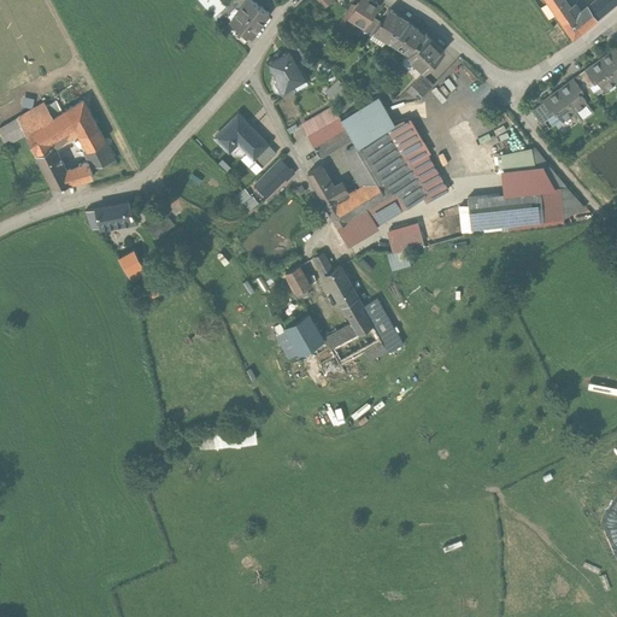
[(199,0),(215,16),(221,11),(227,5),(222,0),(199,0)]
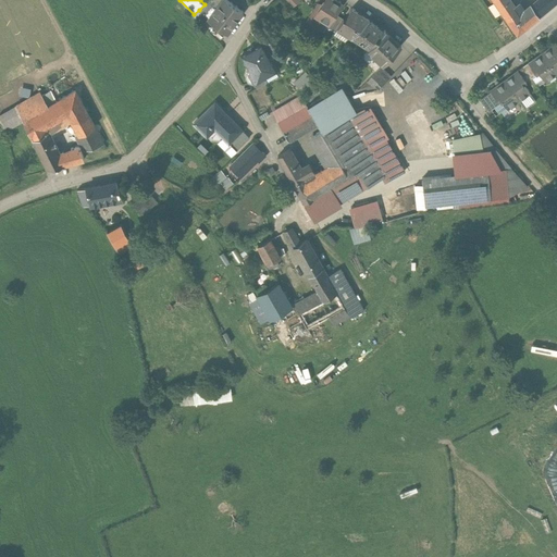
[(244,11),(227,0),(213,0),(220,4),(209,19),(227,33),(244,11)]
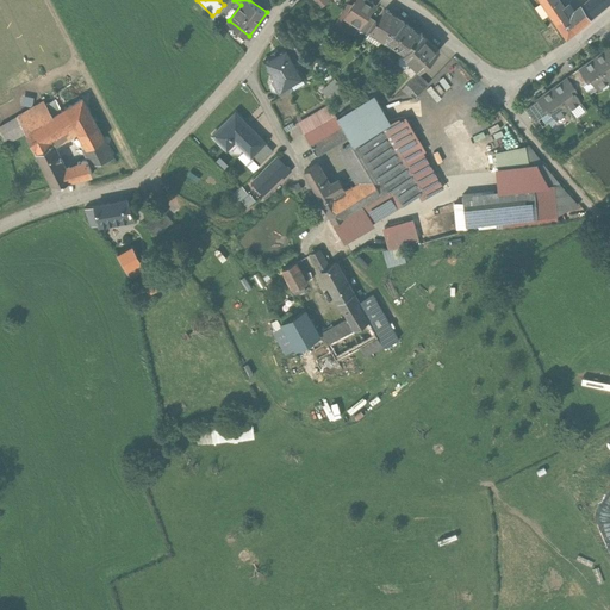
[(328,0),(309,0),(318,10),(329,1),(328,0)]
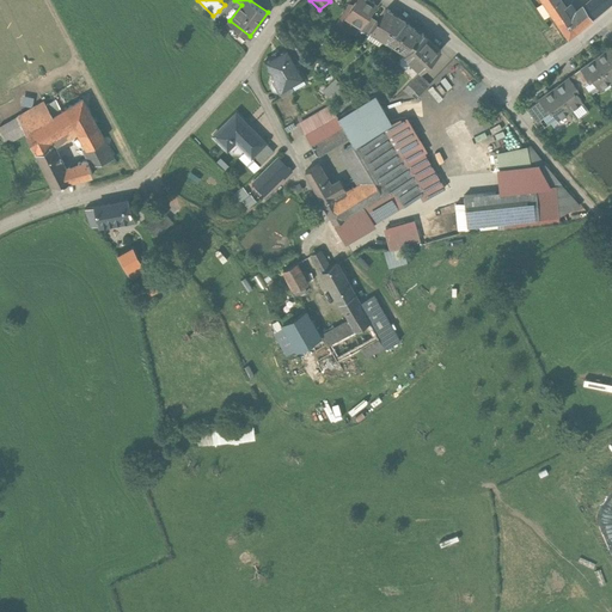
[(374,4),(368,0),(353,0),(344,13),(361,23),(374,4)]
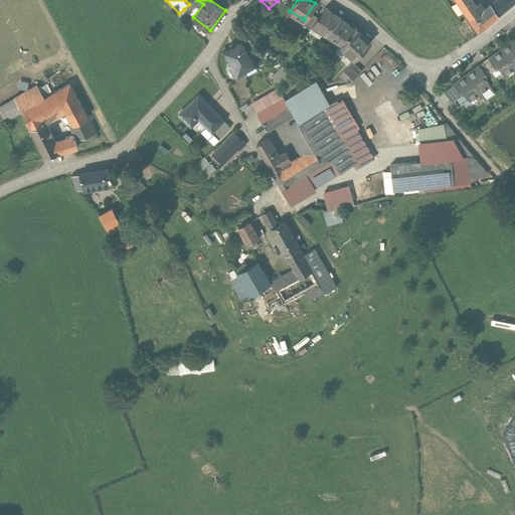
[(456,0),(478,31),(498,15),(491,5),(485,10),(477,0),(475,0),(474,2),(472,0),(456,0)]
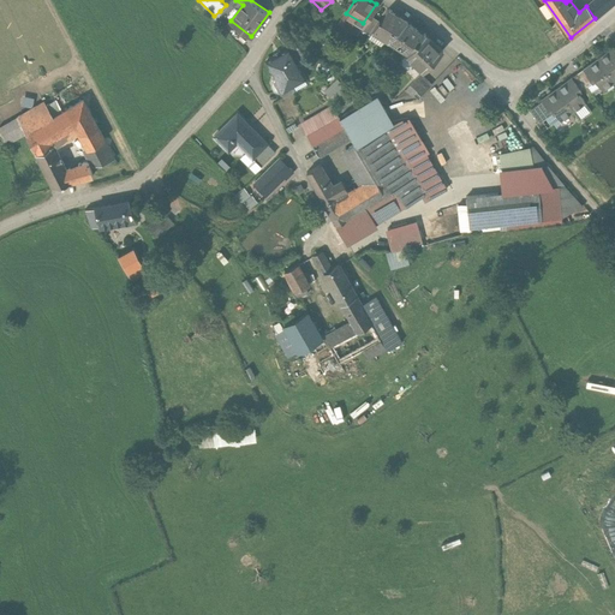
[(614,0),(593,0),(586,6),(595,18),(614,0)]
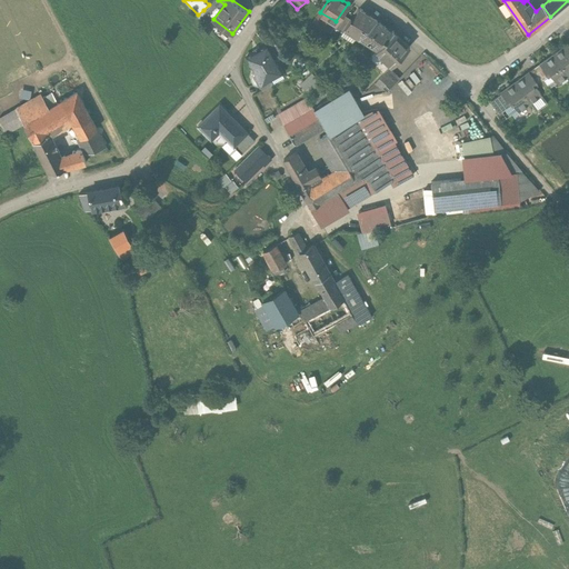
[(198,15),(207,25),(212,20),(203,10),(198,15)]
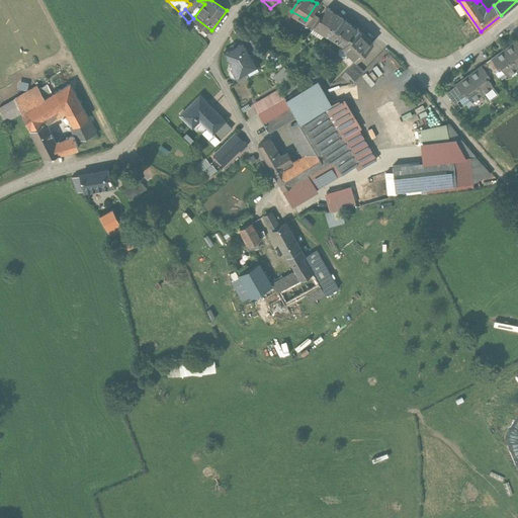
[(337,15),(327,9),(321,19),(319,18),(315,26),(326,33),(337,15)]
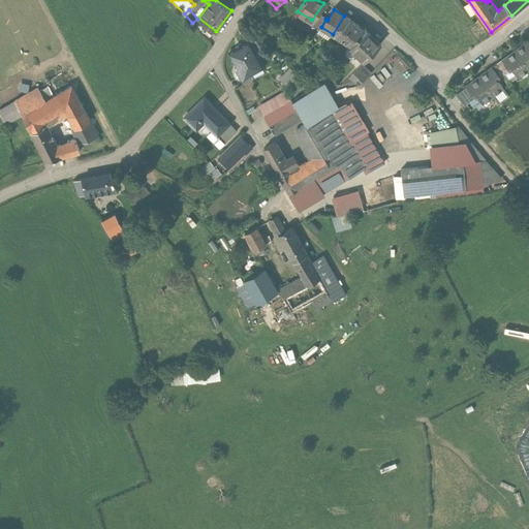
[(307,29),(312,20),(298,11),(291,20),(307,29)]
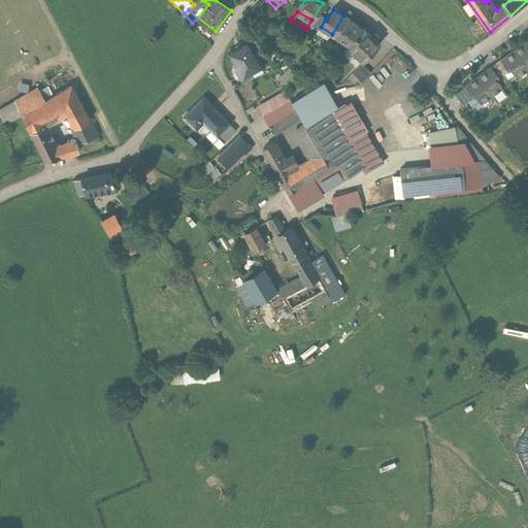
[(321,27),(325,19),(320,14),(309,25),(318,30),(321,27)]
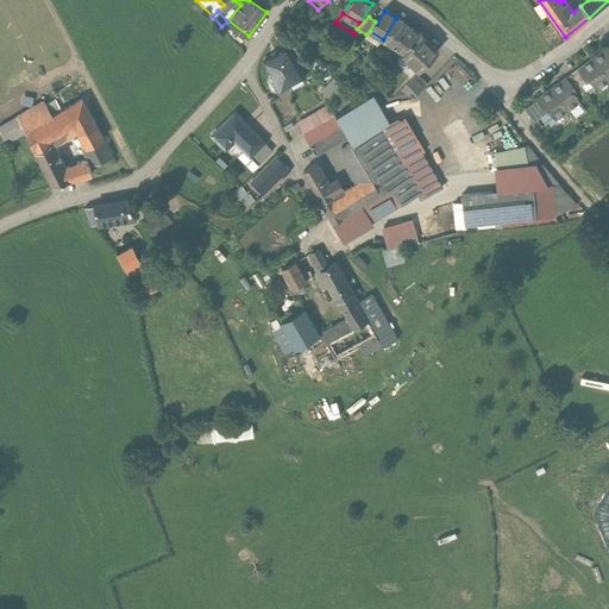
[(421,35),(396,18),(383,39),(405,52),(421,35)]
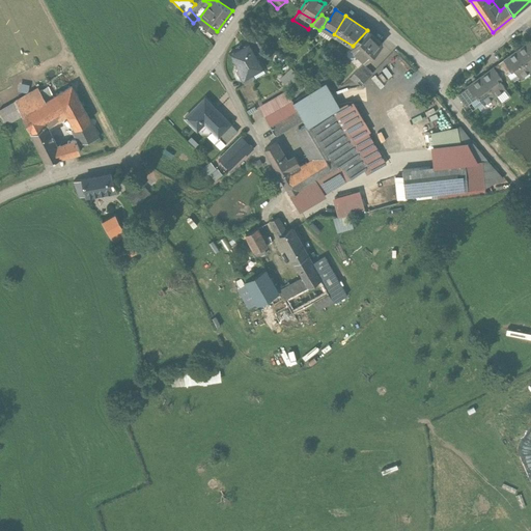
[(334,34),(323,27),(319,30),(318,33),(328,39),(334,34)]
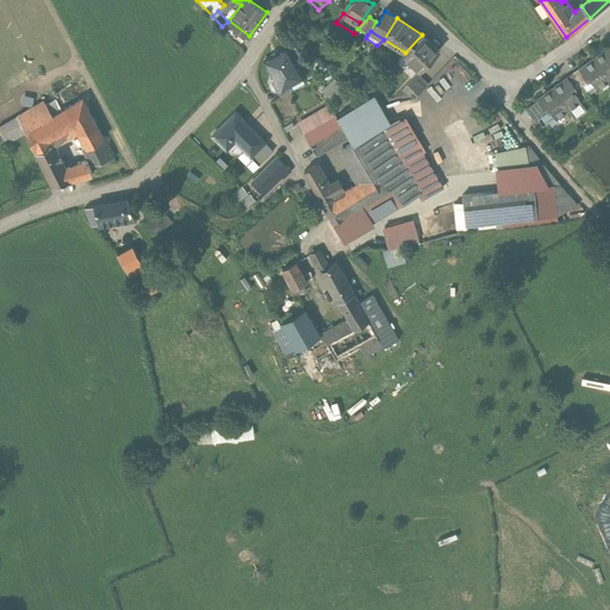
[(439,51),(422,35),(405,53),(403,55),(419,72),(439,51)]
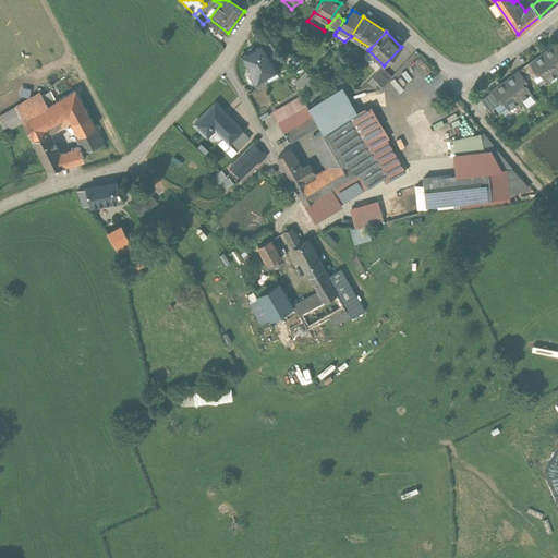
[(262,45),(268,57),(277,52),(264,37),(258,40),(262,45)]
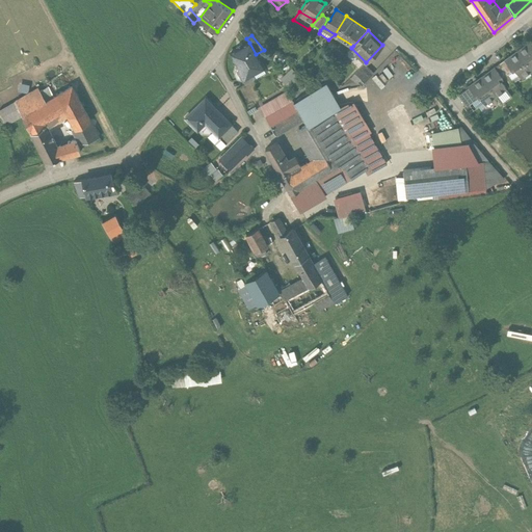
[(519,52),(531,71),(531,43),(531,42),(526,45),(527,47),(519,52)]
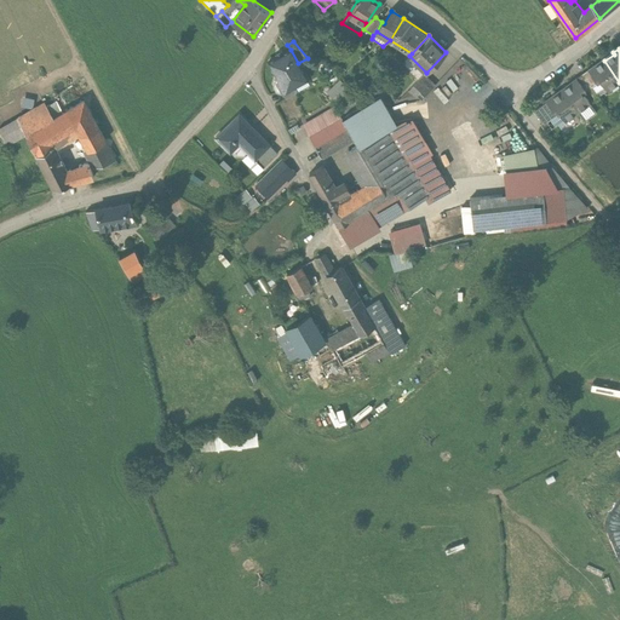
[(298,63),(291,50),(269,62),(279,79),(275,81),(274,86),(276,91),(282,93),(294,86),(306,79),(298,63)]
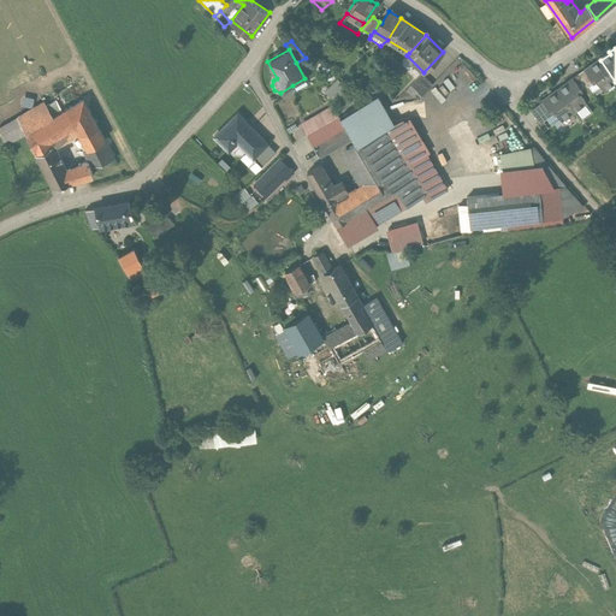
[(396,67),(401,61),(392,52),(386,57),(390,59),(389,60),(392,64),(390,66),(392,69),(395,66),(396,67)]
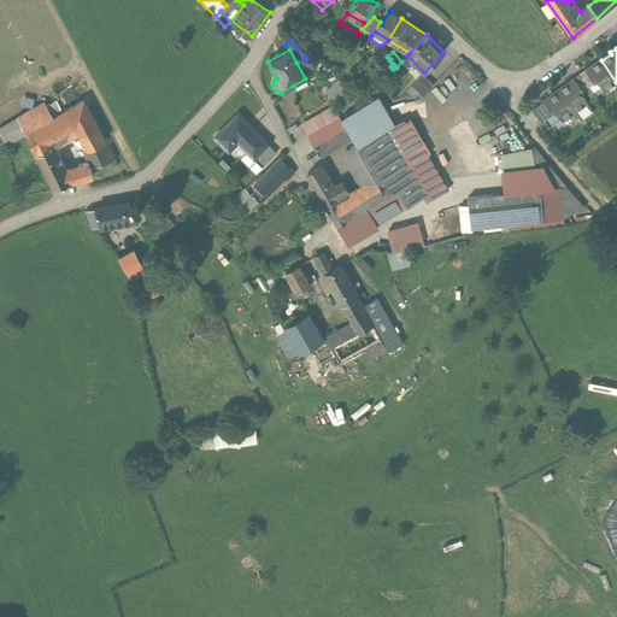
[(616,82),(601,60),(592,68),(591,65),(585,70),(594,82),(598,81),(605,92),(616,82)]
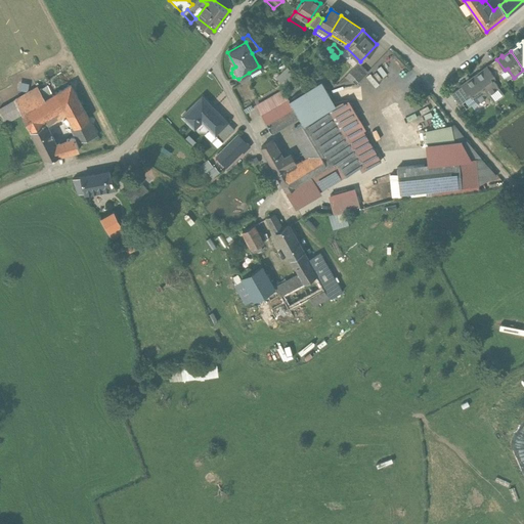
[(505,70),(496,59),(491,62),(499,74),(505,70)]
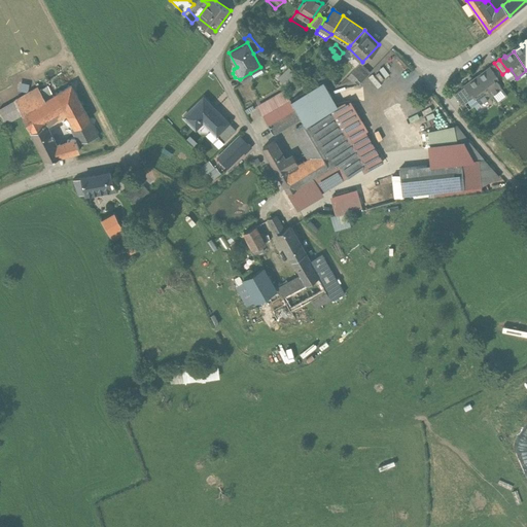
[(359,63),(349,72),(356,79),(359,82),(369,72),(359,63)]
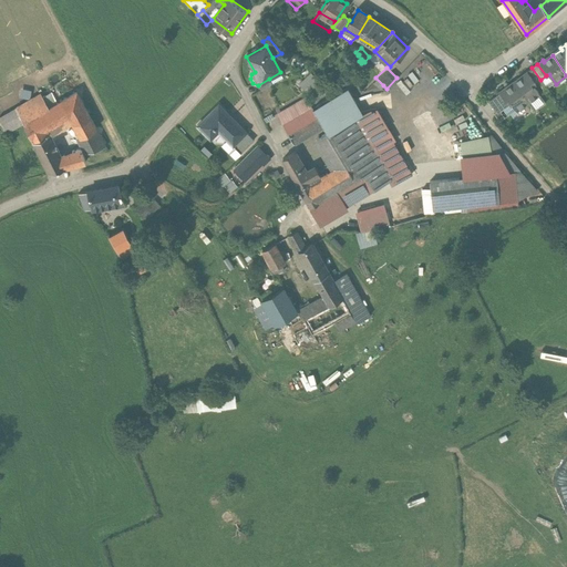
[(540,80),(532,68),(526,72),(535,83),(540,80)]
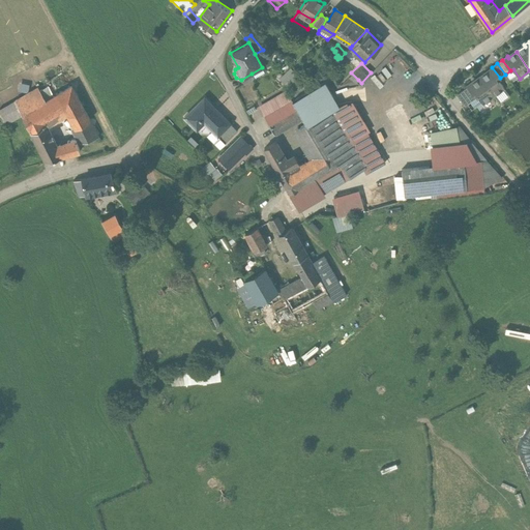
[(282,75),(289,83),(297,75),(290,66),(282,75)]
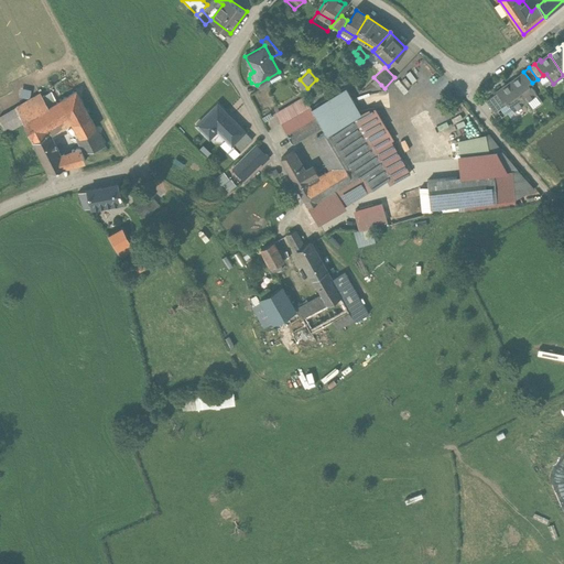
[(523,72),(510,82),(525,104),(537,95),(530,85),(532,83),(523,72)]
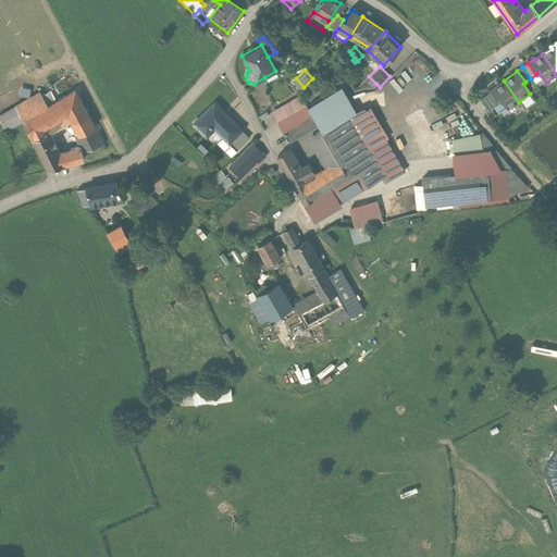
[(376,84),(369,76),(364,81),(372,88),(376,84)]
